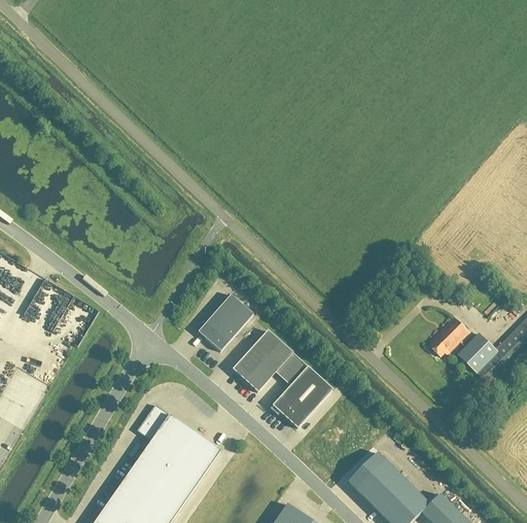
[(198,330),(220,350),(253,313),(231,292),(198,330)]
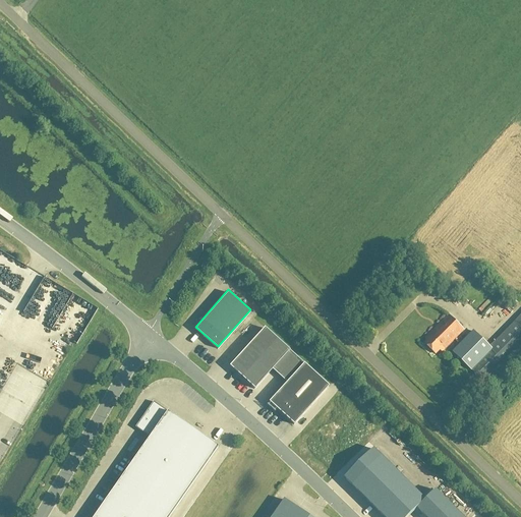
[(471,365),(485,380),(520,343),(520,311),(489,344),(474,329),(454,349),(471,366),(471,365)]
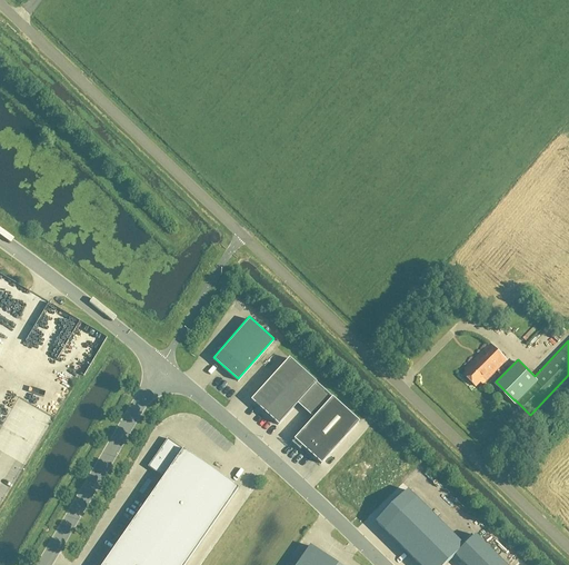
[(482,382),(506,357),(489,342),(463,367),(466,369),(463,372),(476,384),(480,379),(482,382)]
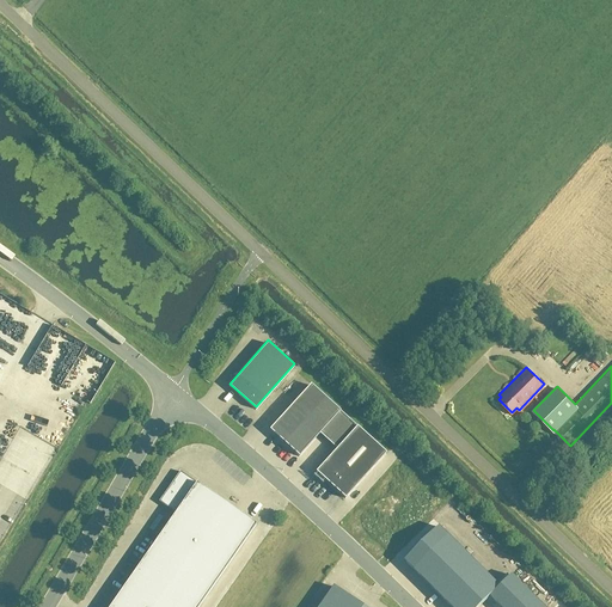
[(320,430),(340,409),(330,399),(311,381),(269,427),(299,453),(320,430)]
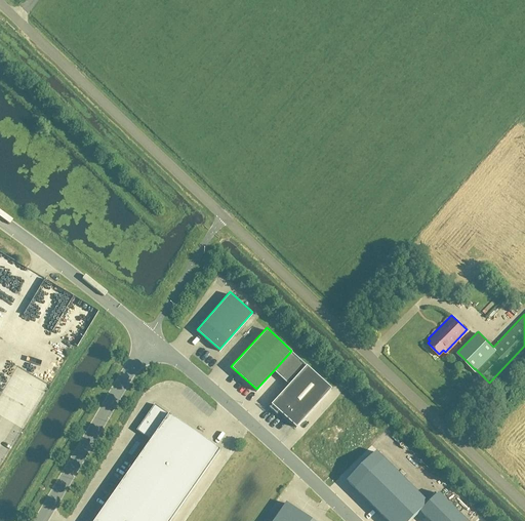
[(307,364),(271,402),(296,426),(331,387),(307,364)]
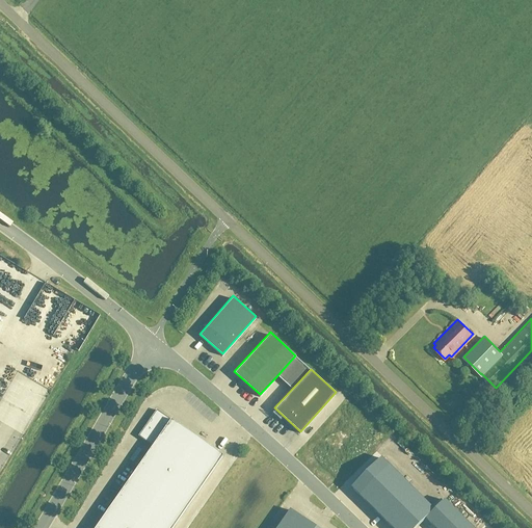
[(485,398),(490,393),(482,385),(477,390),(485,398)]
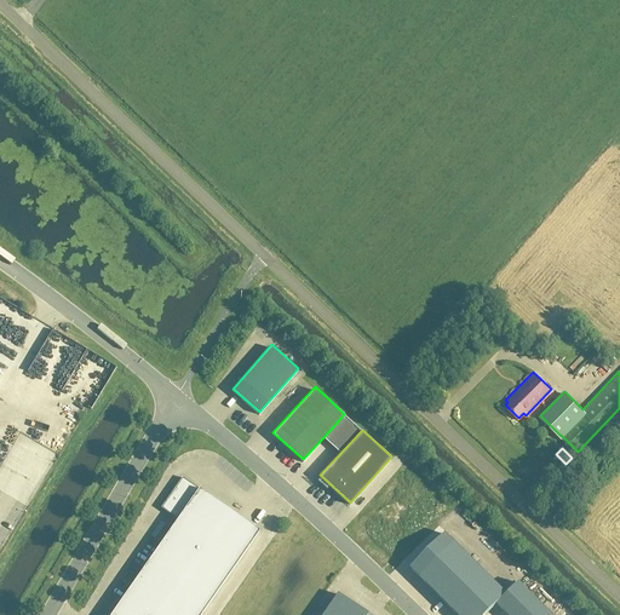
[(197,614),(259,528),(183,475),(161,505),(178,517),(108,614),(197,614)]
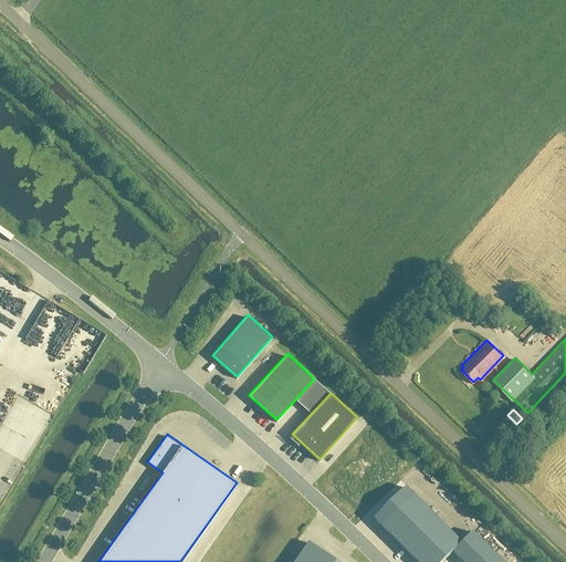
[(391,501),(376,517),(383,524),(420,561),(440,561),(462,540),(415,492),(399,509),(391,501)]
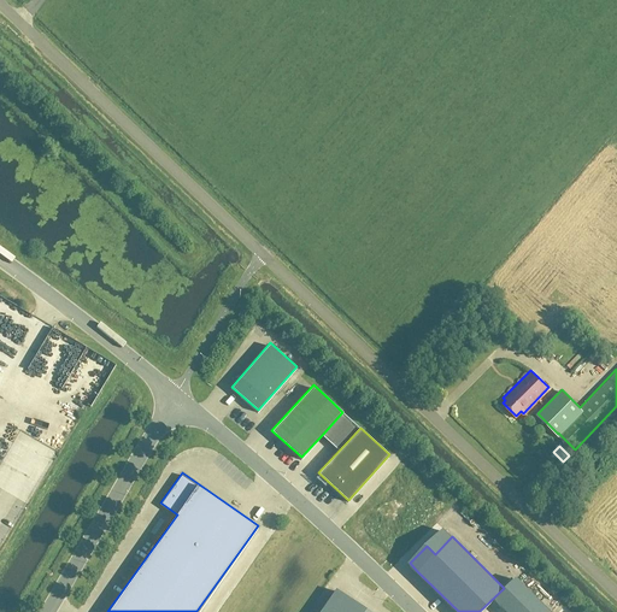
[(370,611),(336,588),(318,611),(370,611)]
